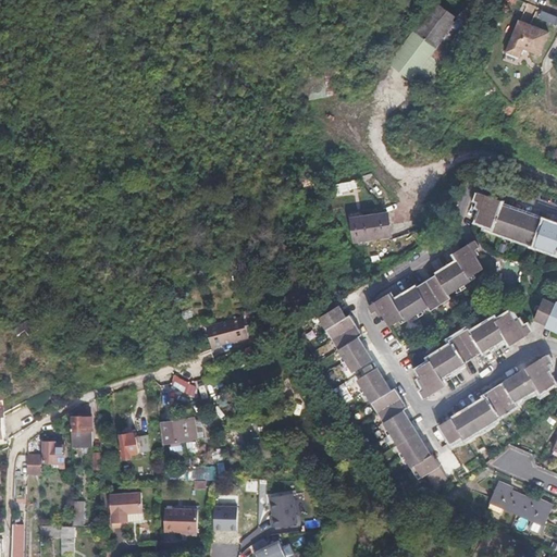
[(433,0),(429,0),(384,59),(417,85),(465,23),(433,0)]
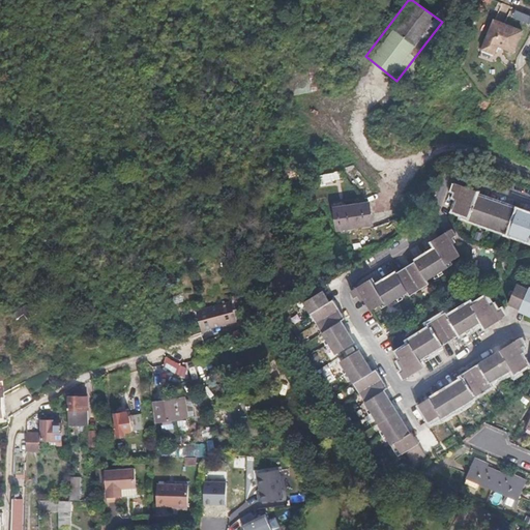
[(523,27),(495,13),(481,43),(494,49),(497,40),(513,48),(523,27)]
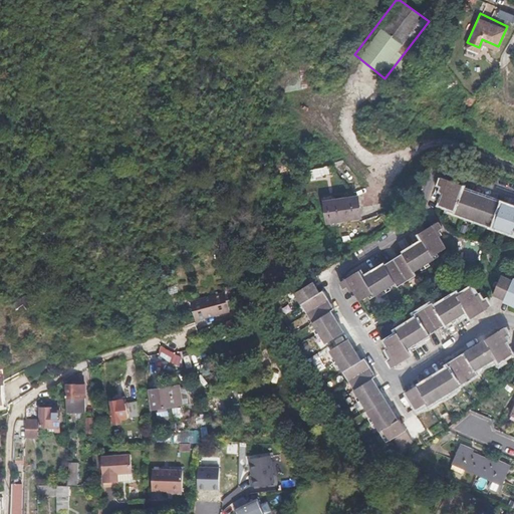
[(311,178),(329,174),(328,166),(310,170),(311,178)]
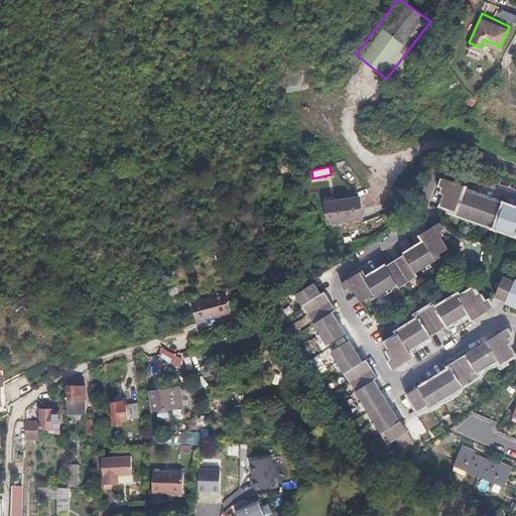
[(441,206),(457,211),(465,189),(467,185),(444,177),(441,185),(447,188),(441,206)]
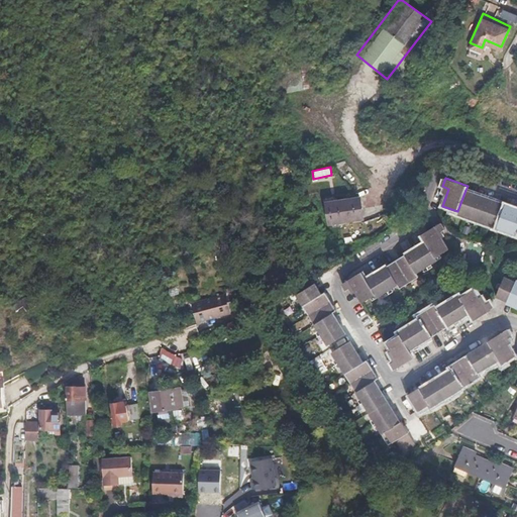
[(476,194),(466,190),(457,211),(457,215),(468,218),(476,194)]
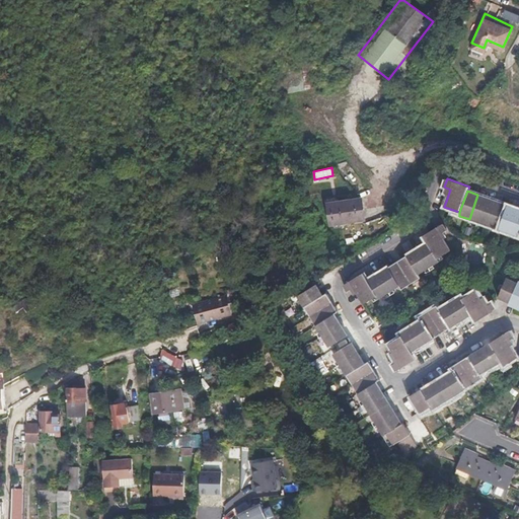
[(479,223),(489,198),(477,195),(469,219),(479,223)]
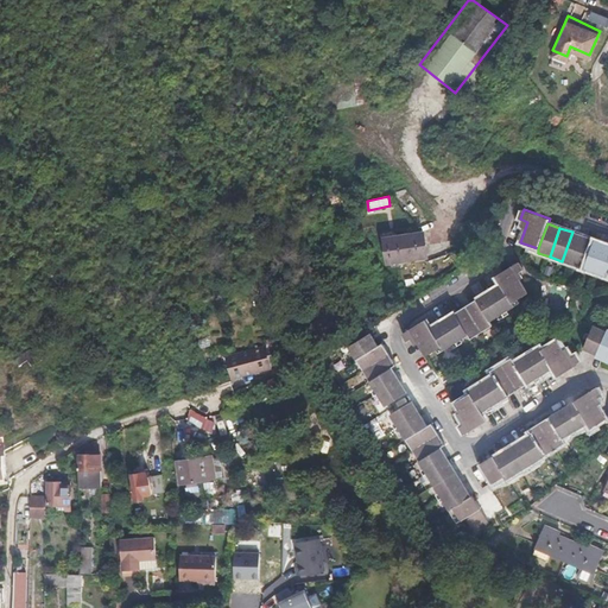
[(424,232),(416,233),(385,236),(388,263),(429,257),(424,232)]
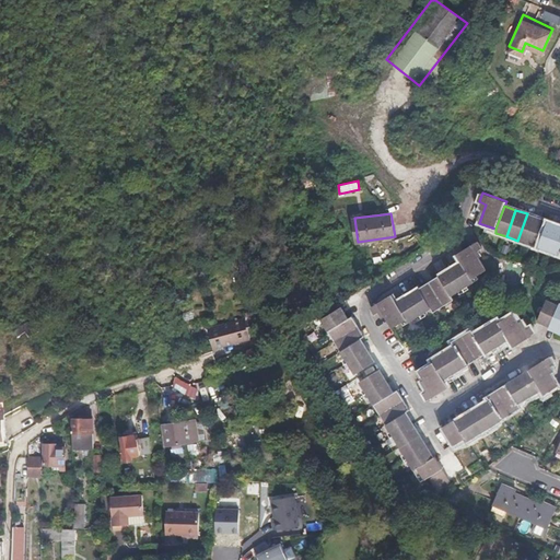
[(527,213),(517,241),(528,244),(537,218),(527,213)]
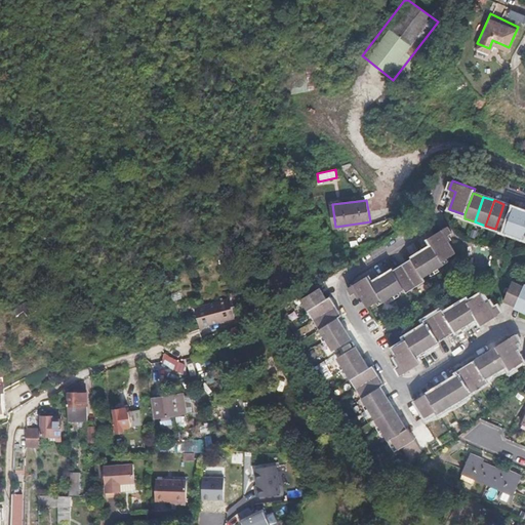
[(506,233),(514,208),(503,204),(495,229),(506,233)]
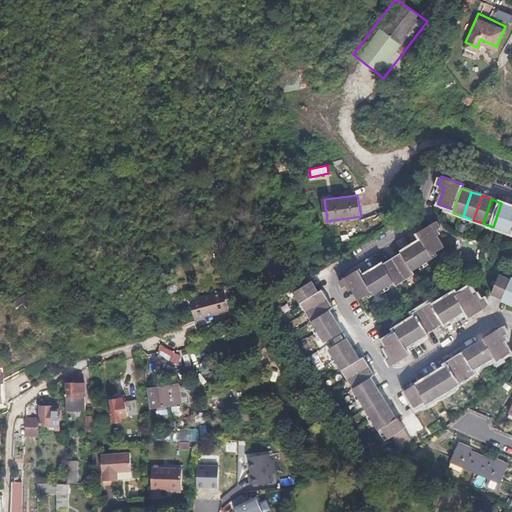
[(503,231),(511,206),(501,203),(493,227),(503,231)]
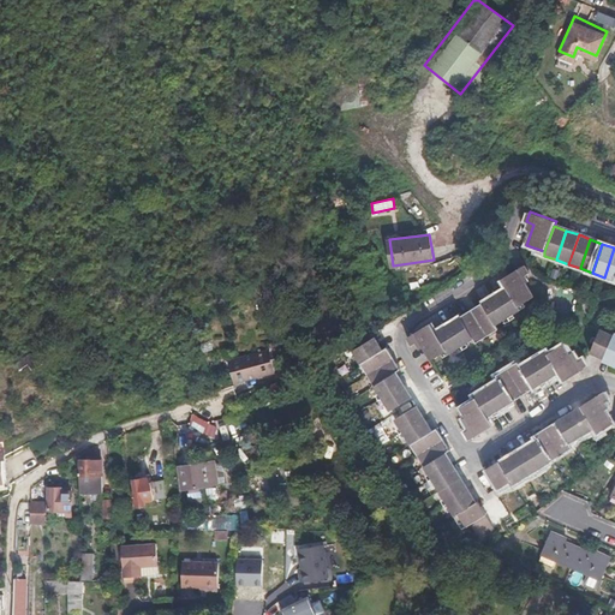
[(614,248),(604,278),(614,280),(614,248)]
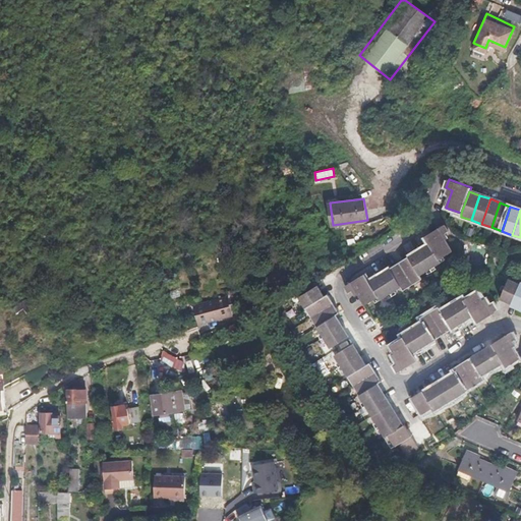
[(427,234),(431,241),(441,257),(453,249),(444,234),(450,230),(446,223),(427,234)]
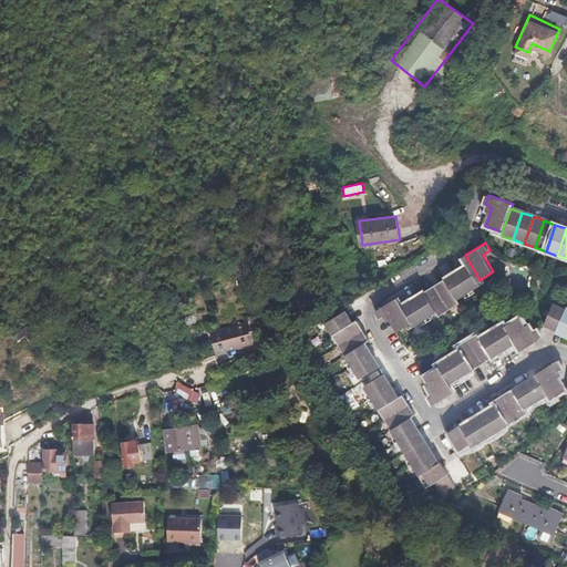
[(470,291),(482,284),(480,280),(470,263),(457,270),(470,291)]
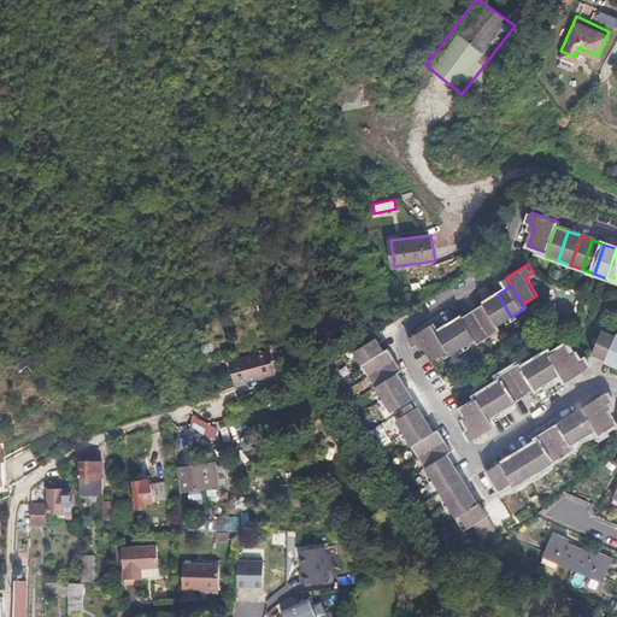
[(486,301),(499,323),(511,317),(498,294),(486,301)]
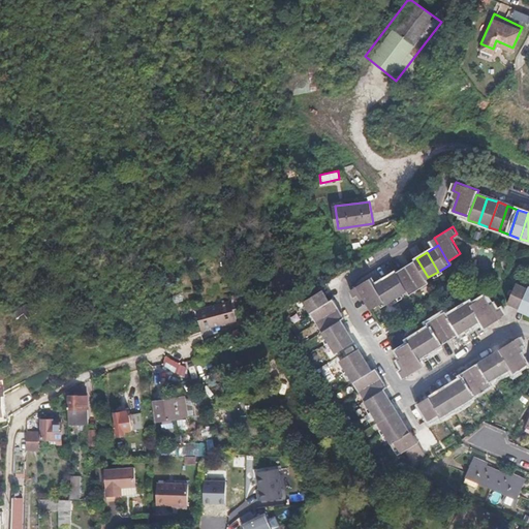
[(422,286),(431,281),(428,277),(416,258),(407,263),(422,286)]
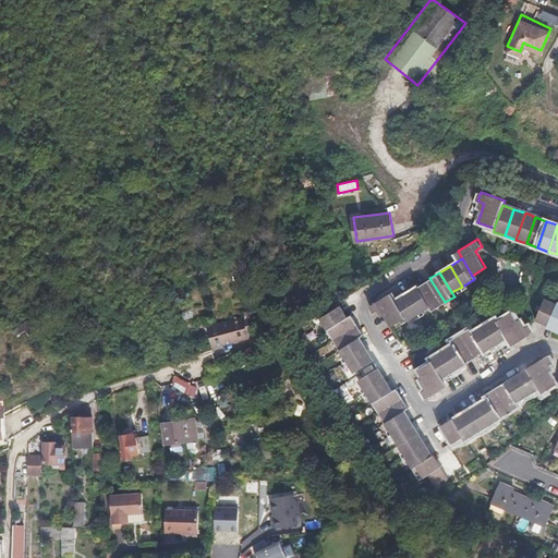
[(433,304),(435,308),(445,302),(429,278),(421,283),(433,304)]
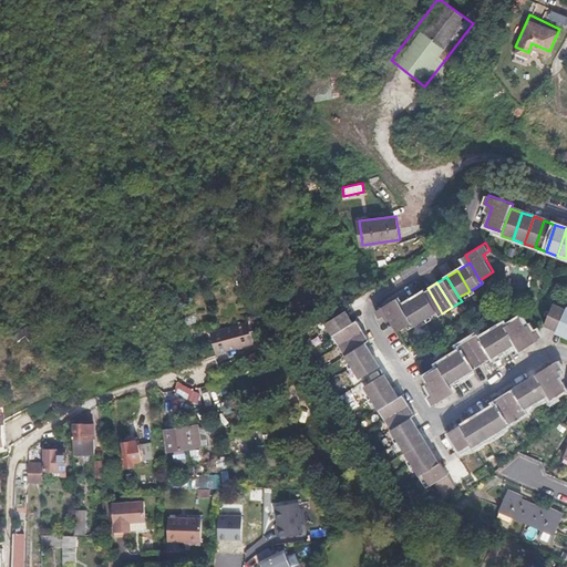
[(440,309),(428,288),(415,296),(428,316),(440,309)]
